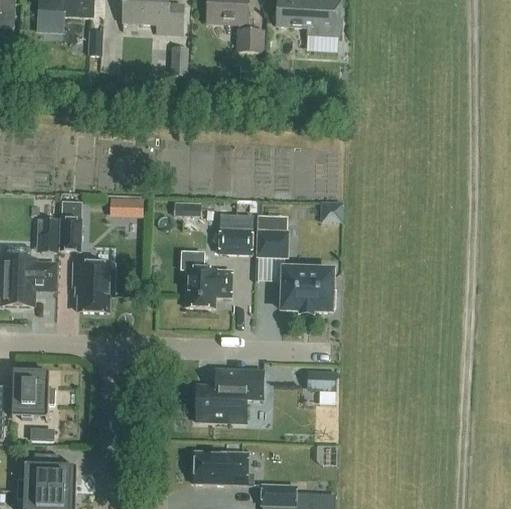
[(0,26),(13,27),(14,0),(0,0),(0,26)]
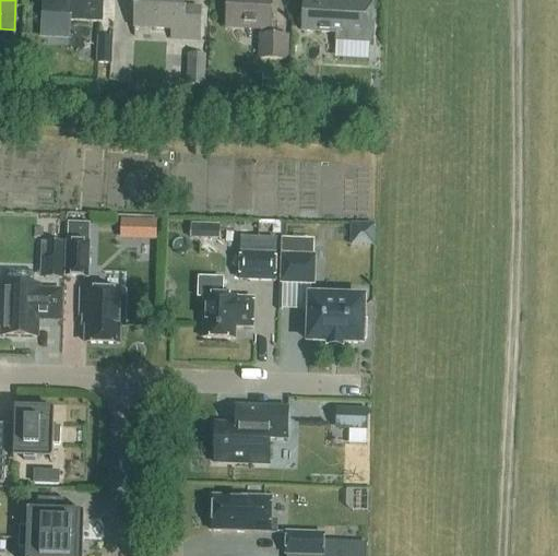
[(101,20),(101,0),(43,0),(43,13),(43,30),(69,32),(69,18),(101,20)]
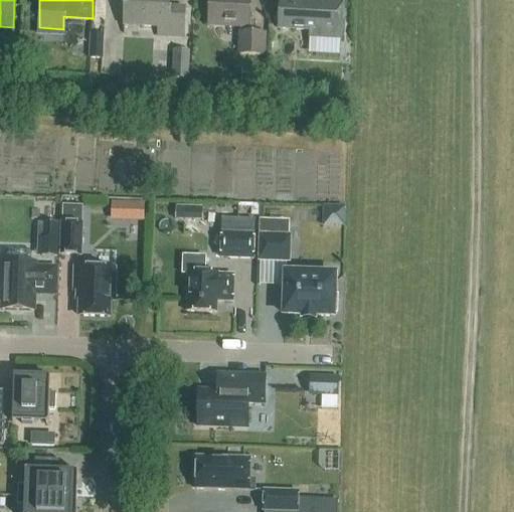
[(182,34),(183,6),(169,5),(169,0),(124,0),(124,23),(157,25),(157,33),(182,34)]
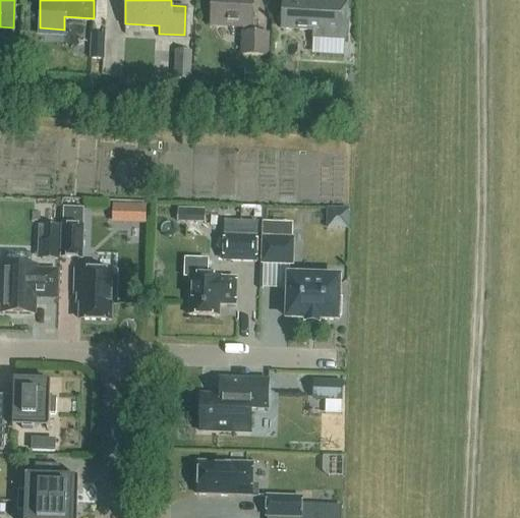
[(265,54),(266,32),(250,31),(251,0),(211,0),(211,23),(243,24),(242,52),(265,54)]
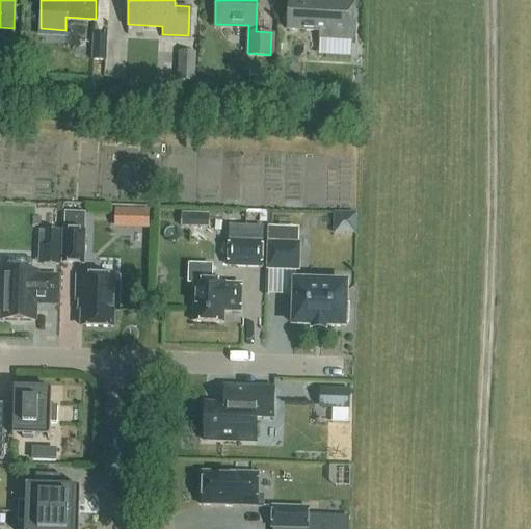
[(313,0),(313,2),(289,1),(288,28),(319,29),(318,54),(350,56),(353,0),(313,0)]
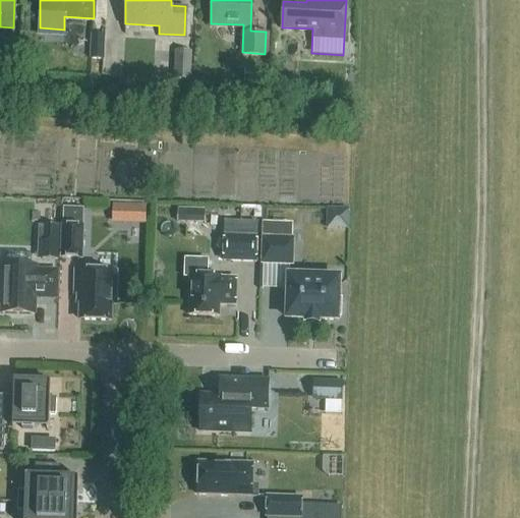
[(102,32),(91,32),(89,55),(101,56),(102,32)]
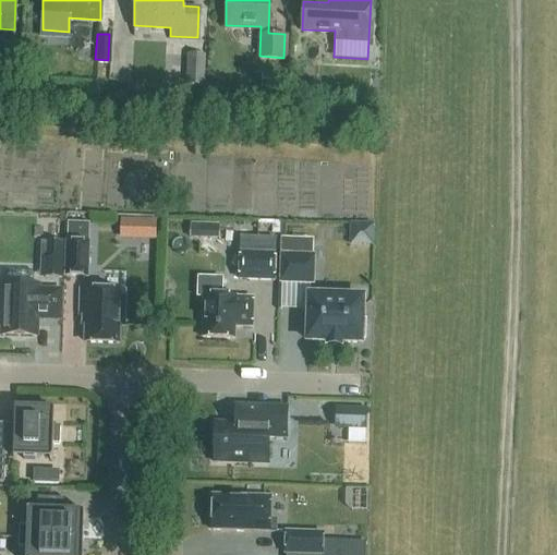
[(204,52),(186,52),(185,83),(203,83),(204,52)]
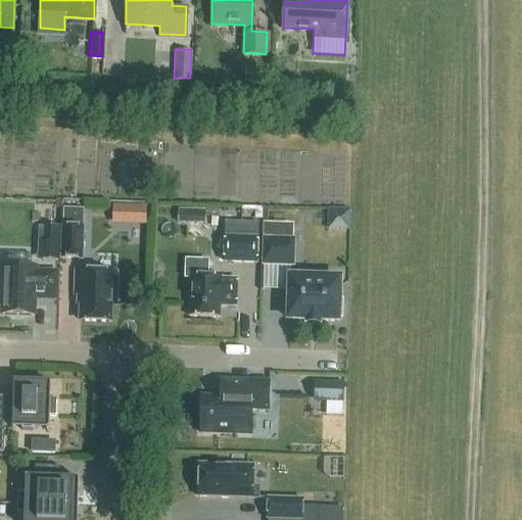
[(329,223),(348,222),(347,205),(328,206),(329,223)]
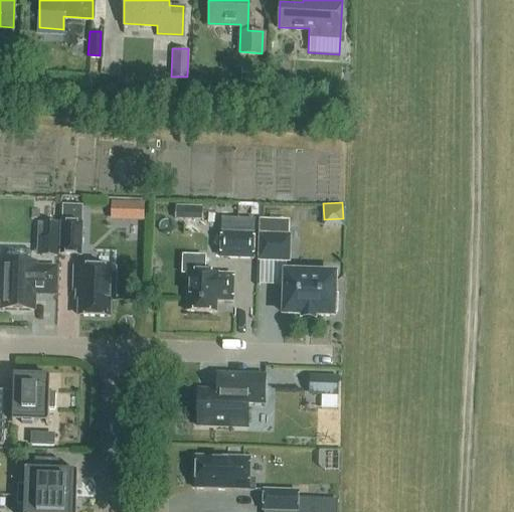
[(60,203),(60,254),(81,254),(81,204),(60,203)]
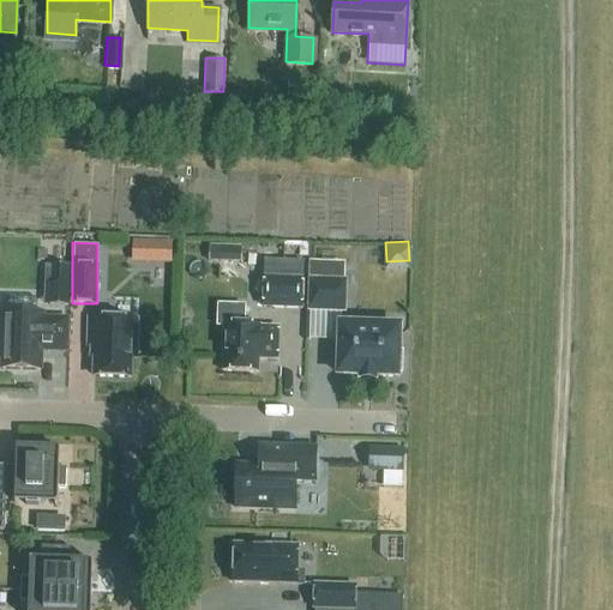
[(304,305),(305,258),(263,257),(263,273),(262,303),(300,305),(304,305)]
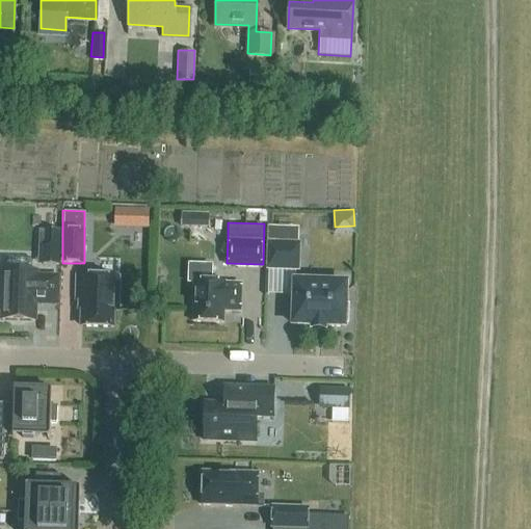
[(60,229),(43,229),(43,245),(37,244),(37,263),(59,264),(60,229)]
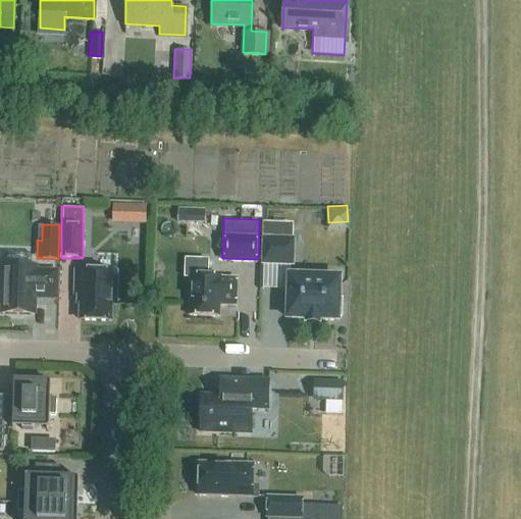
[(262,260),(291,261),(292,236),(263,235),(262,260)]
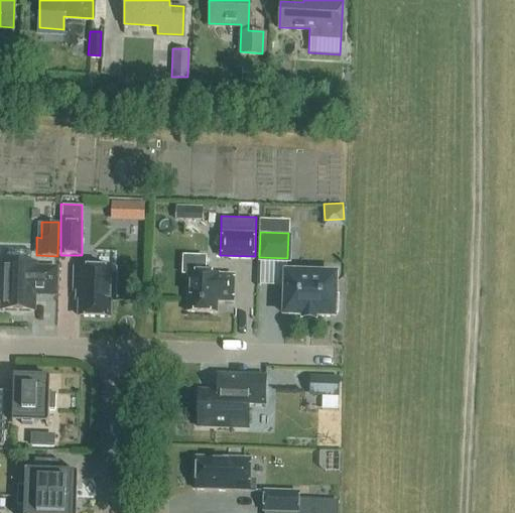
[(182,253),(181,270),(187,271),(186,308),(216,309),(217,293),(222,293),(222,294),(222,295),(223,296),(224,297),(225,297),(226,297),(232,297),(233,279),(227,272),(217,271),(217,270),(204,270),(205,254),(182,253)]
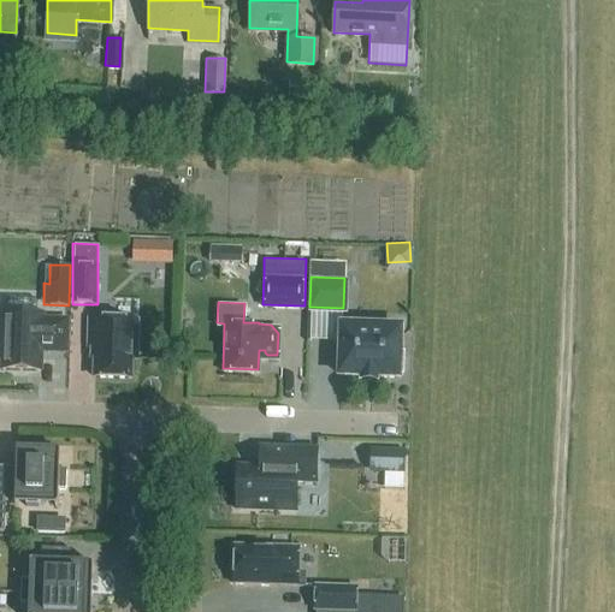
[(39,368),(39,345),(64,346),(64,318),(40,316),(40,310),(4,309),(3,367),(39,368)]
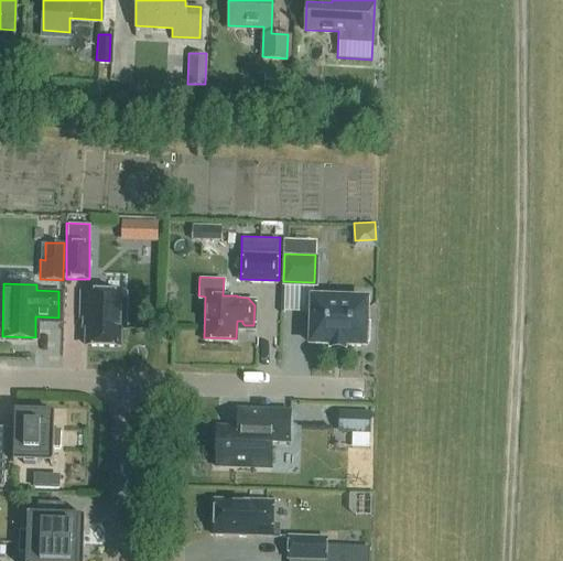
[(119,325),(123,325),(125,291),(79,290),(79,314),(86,314),(85,343),(118,344),(119,325)]
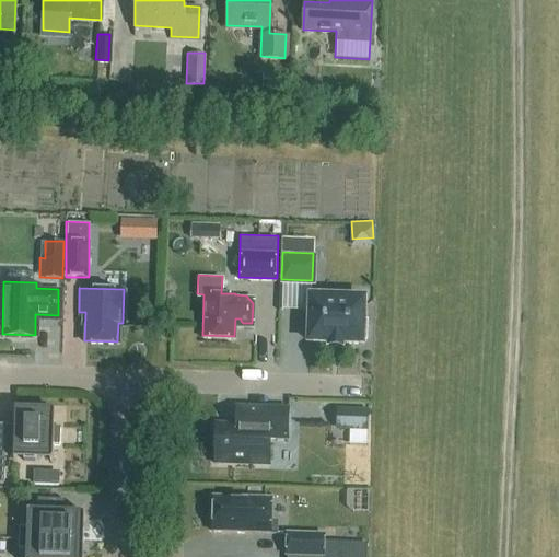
[(362,296),(310,293),(309,338),(327,339),(327,341),(342,341),(342,339),(361,340),(361,336),(365,336),(367,316),(362,316),(362,296)]
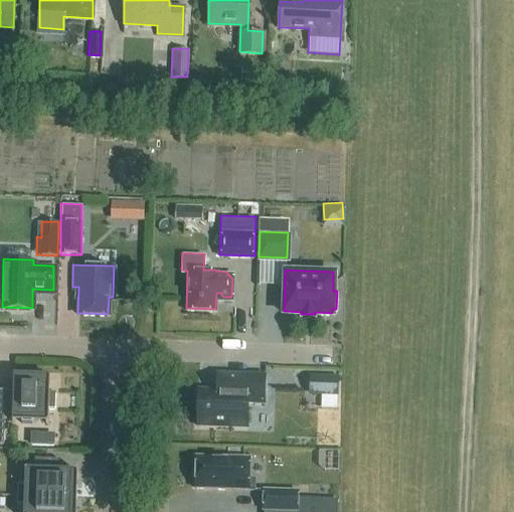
[(22,379),(15,378),(15,373),(13,373),(11,419),(14,419),(14,414),(20,414),(20,419),(31,420),(31,415),(45,415),(45,420),(47,420),(48,405),(54,406),(54,390),(48,389),(49,374),(46,374),(46,379),(32,379),(32,373),(22,373),(22,379)]
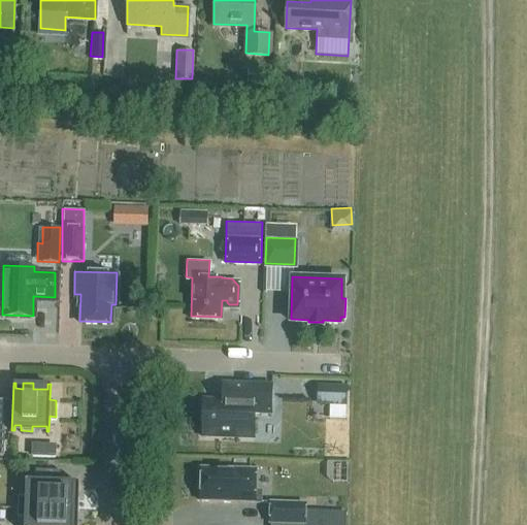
[(222,383),(221,400),(202,399),(201,435),(253,437),(254,412),(270,412),(271,384),(222,383)]
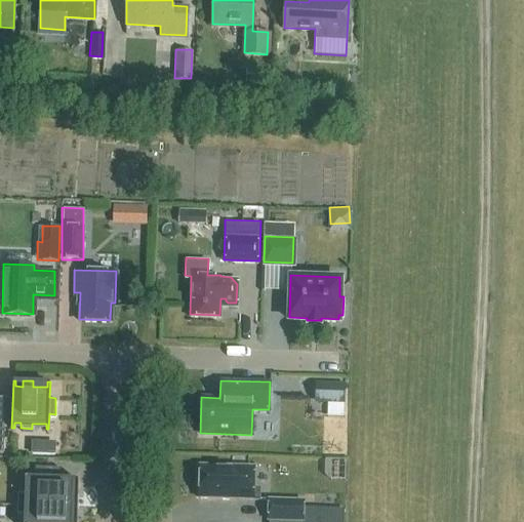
[(344,382),(314,380),(313,402),(344,403),(344,382)]
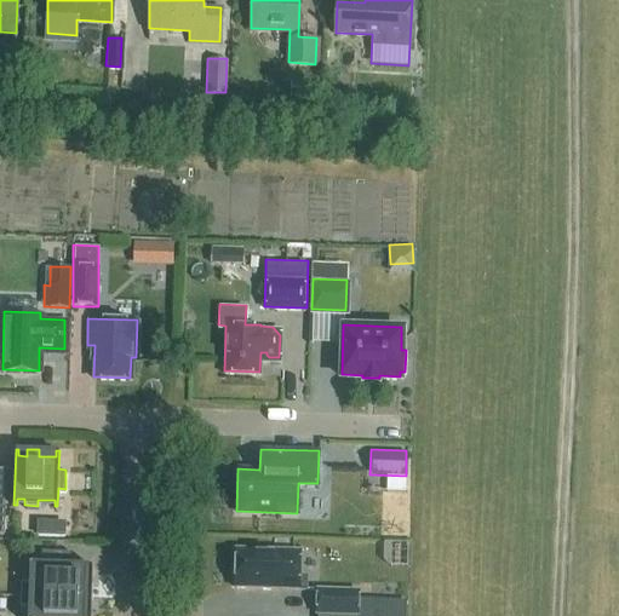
[(38,530),(67,531),(67,517),(39,516),(38,530)]
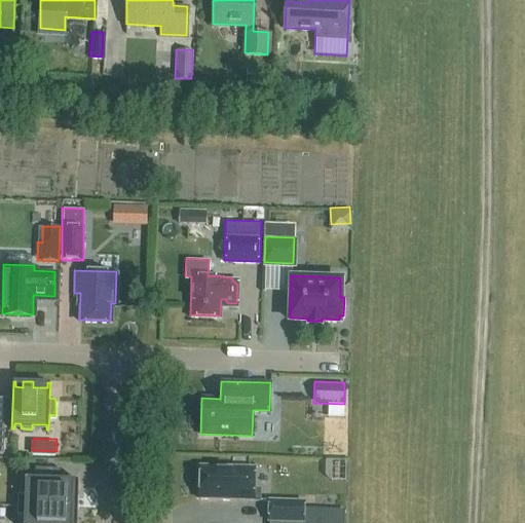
[(254,486),(254,465),(254,464),(199,463),(199,496),(259,497),(259,487),(254,486)]
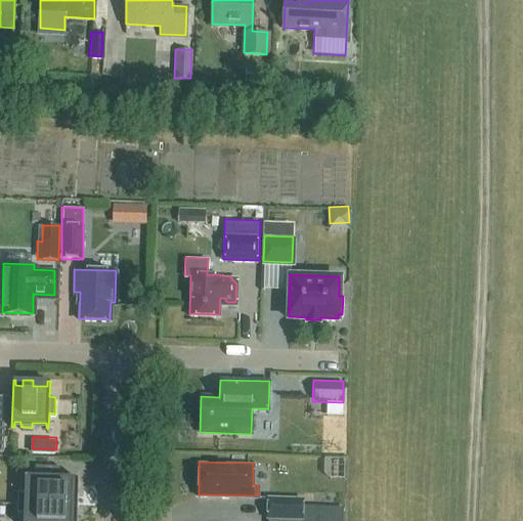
[(16,502),(78,503),(78,492),(72,491),(73,479),(78,479),(78,477),(59,477),(59,465),(35,464),(35,476),(25,476),(25,478),(30,478),(30,490),(17,490),(16,502)]
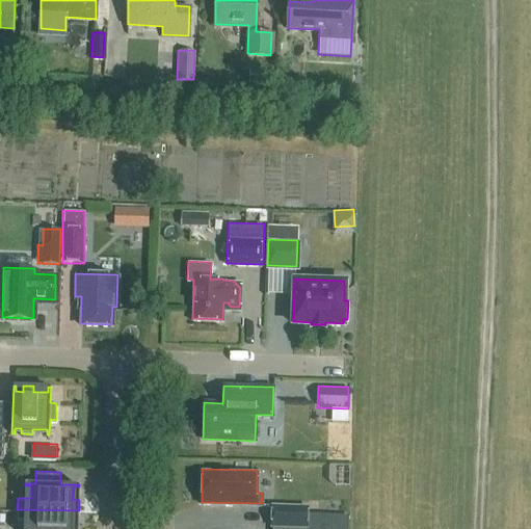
[(308,505),(270,504),(269,527),(308,528),(308,505)]
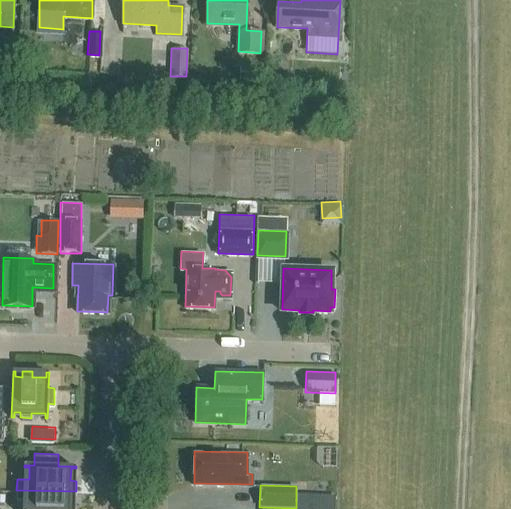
[(76,491),(16,490),(16,500),(28,500),(27,508),(69,508),(70,501),(75,502),(76,491)]
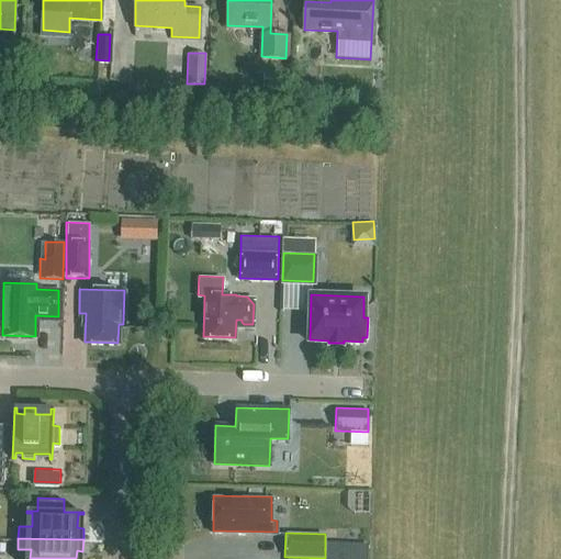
[(339,548),(338,558),(361,558),(362,549),(339,548)]
